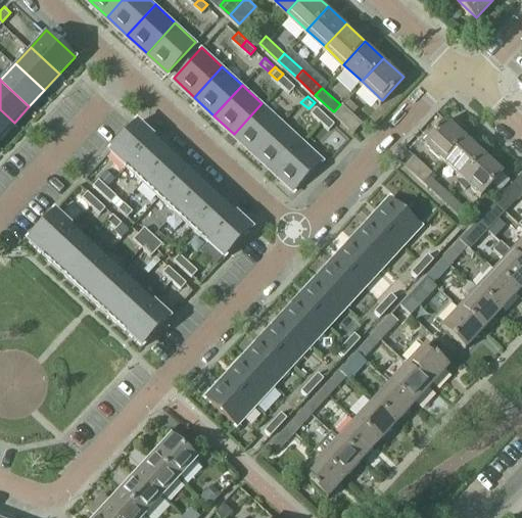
[(340,104),(334,111),(353,130),(363,121),(343,101),(340,104)]
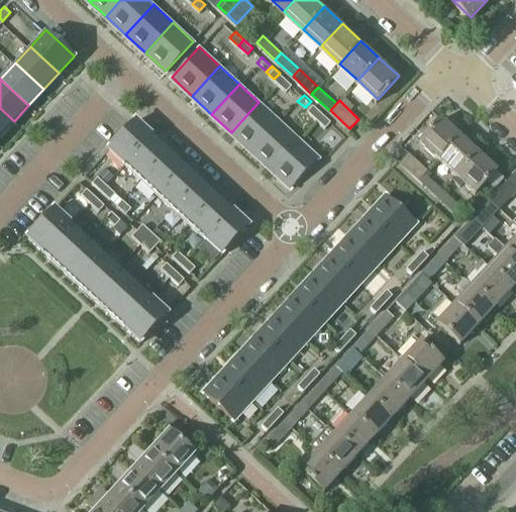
[(259,102),(231,132),(250,150),(279,120),(259,102)]
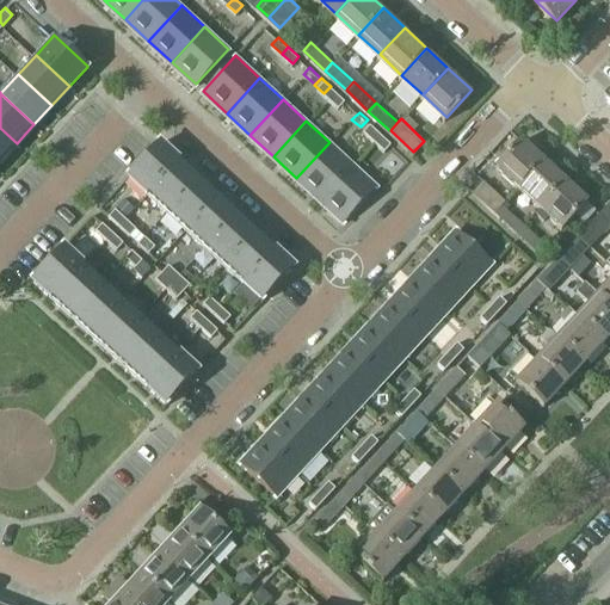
[(370,123),(364,129),(374,140),(381,133),(370,123)]
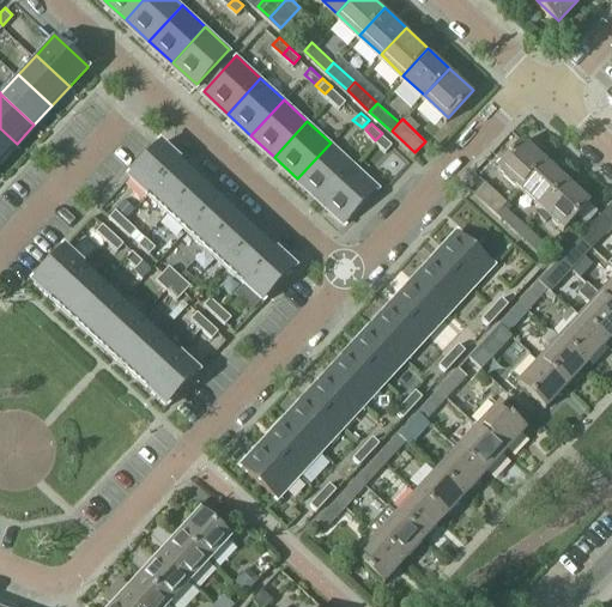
[(0,128),(0,161),(17,144),(0,128)]
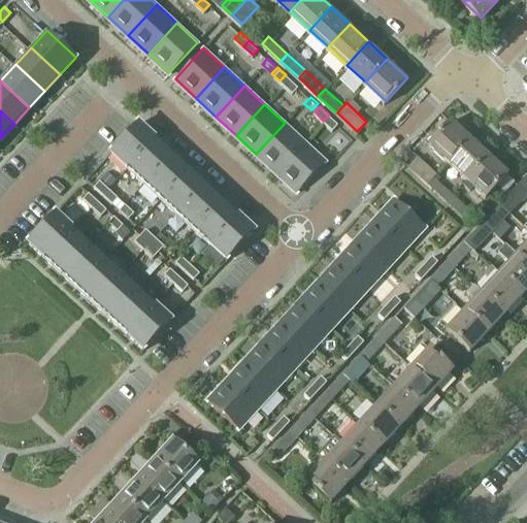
[(449,160),(469,137),(451,119),(429,141),(449,160)]
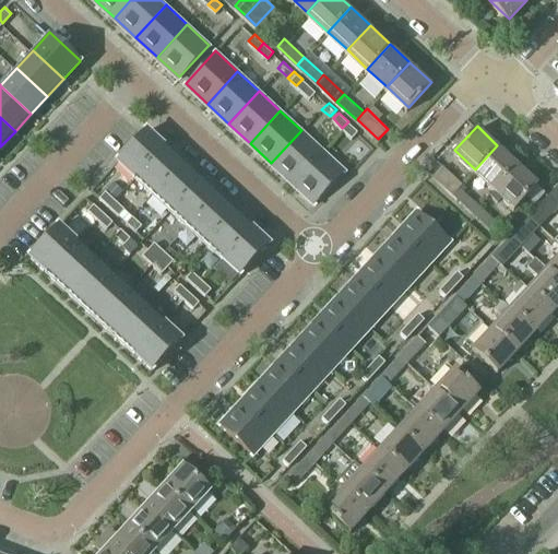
[(118,158),(117,160),(135,176),(164,145),(145,128),(118,158)]
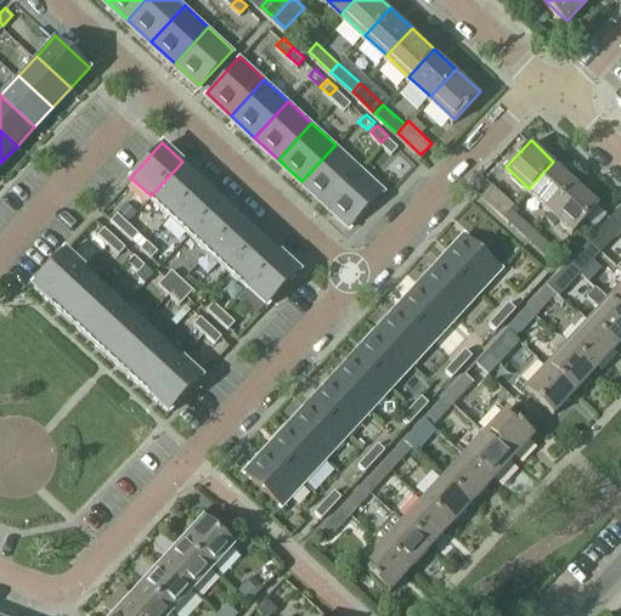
[(336,145),(301,181),(326,203),(359,167),(336,145)]
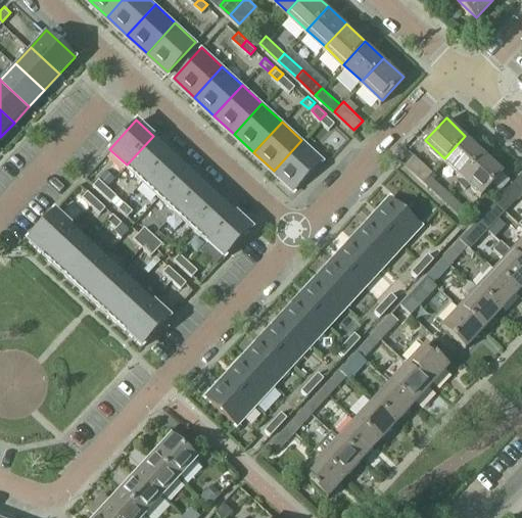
[(153,136),(127,165),(143,180),(170,151),(153,136)]
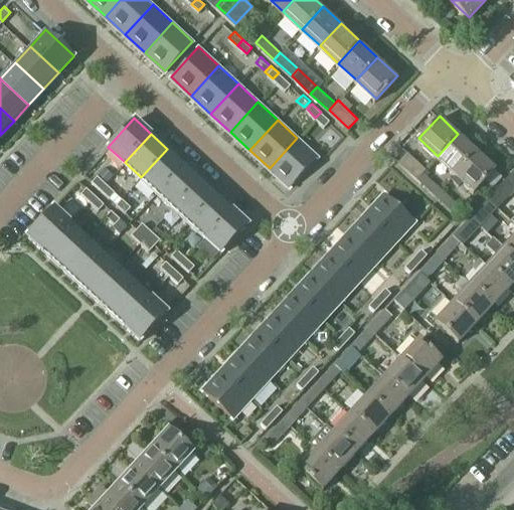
[(456,173),(477,151),(458,134),(438,156),(456,173)]
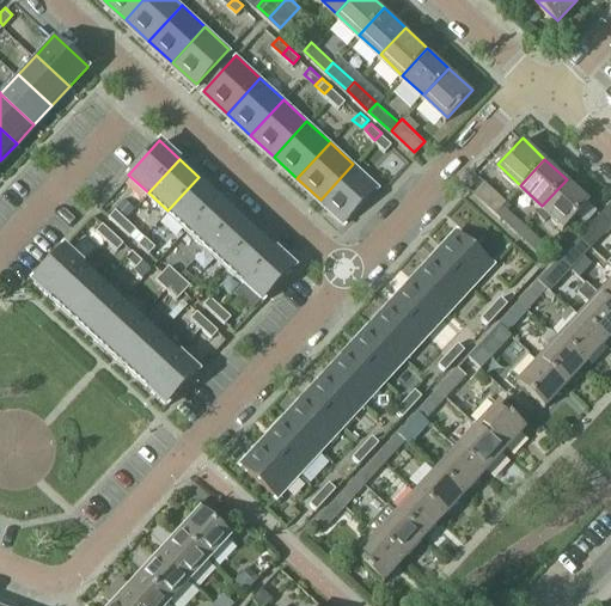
[(353,164),(321,200),(344,221),(377,185),(353,164)]
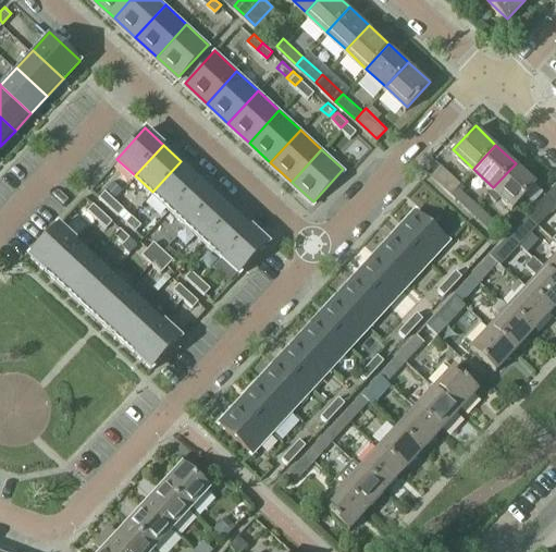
[(181,161),(152,192),(170,207),(198,176),(181,161)]
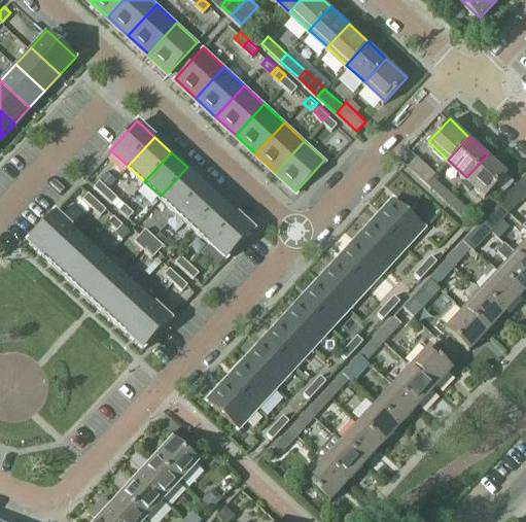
[(427,181),(433,174),(436,172),(418,154),(409,163),(427,181)]
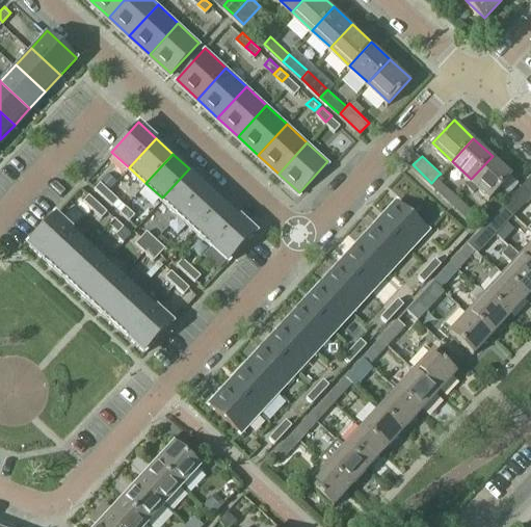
[(493,156),(471,179),(489,198),(511,174),(493,156)]
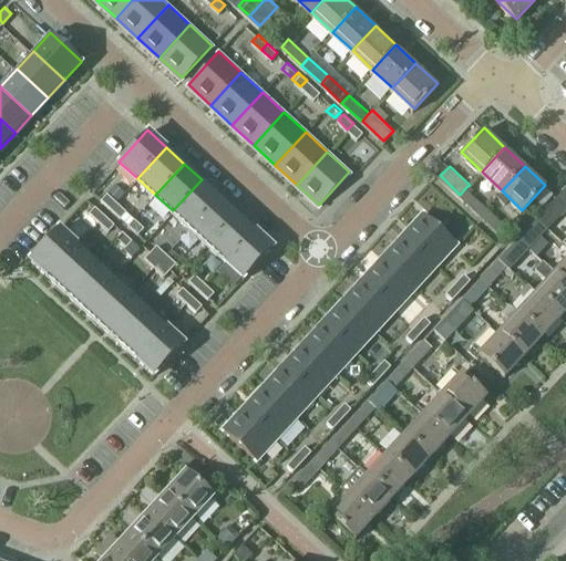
[(202,179),(173,210),(191,227),(219,196),(202,179)]
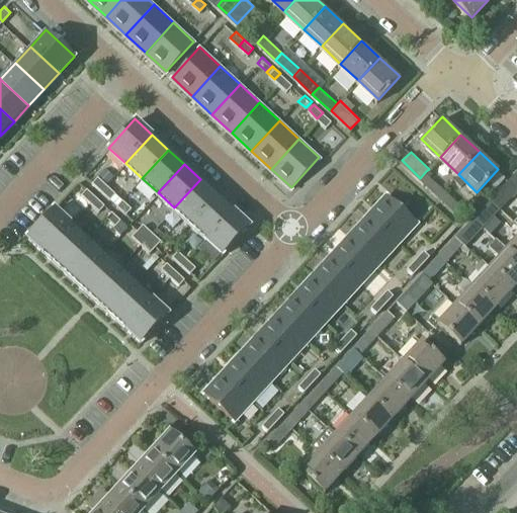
[(109,178),(101,171),(95,177),(103,184),(109,178)]
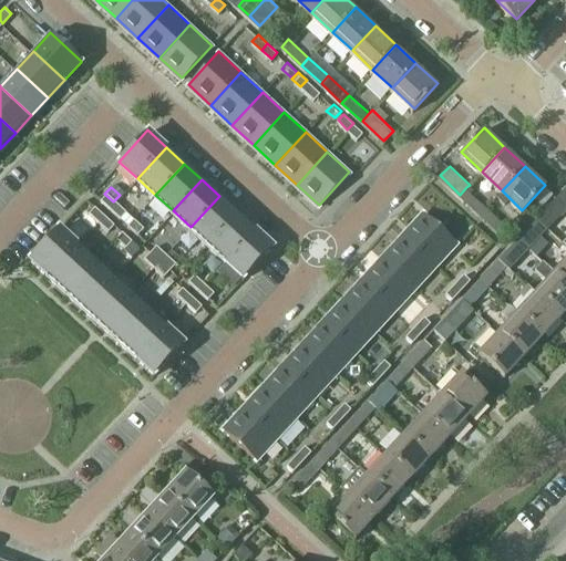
[(480,214),(487,206),(466,187),(460,195),(480,214)]
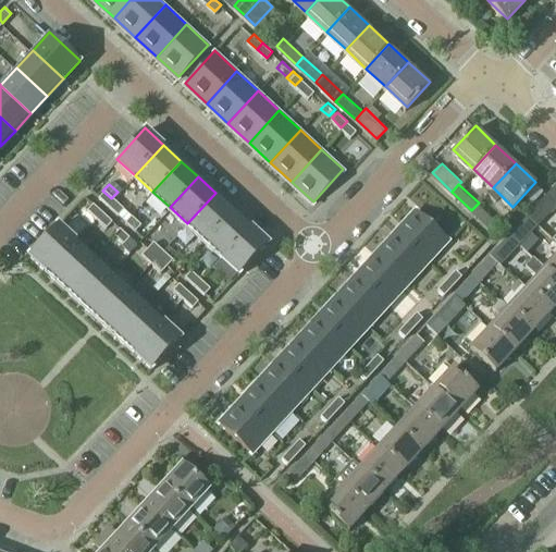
[(125,198),(118,192),(111,198),(119,205),(125,198)]
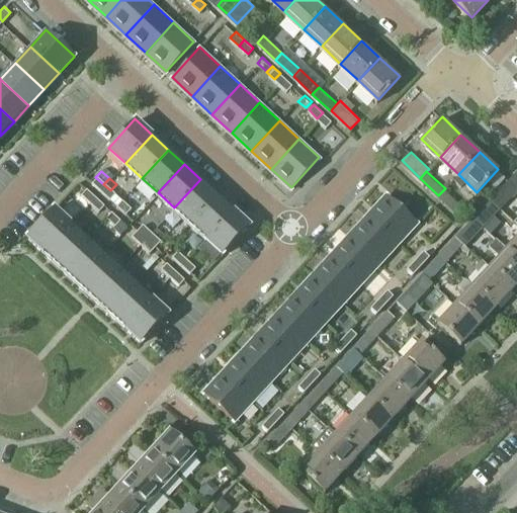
[(200,179),(174,207),(190,223),(217,194),(200,179)]
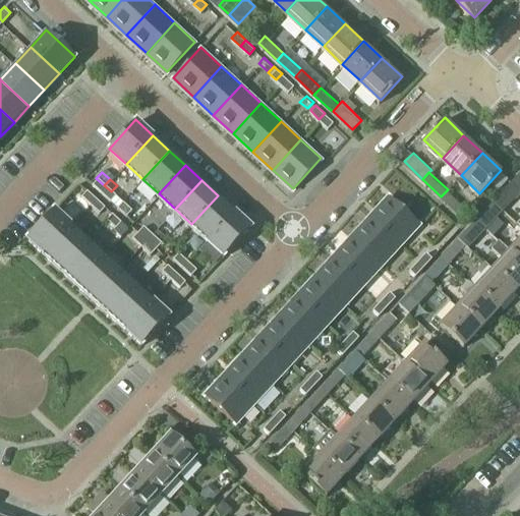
[(495,198),(502,206),(505,208),(519,190),(519,188),(511,180),(495,198)]
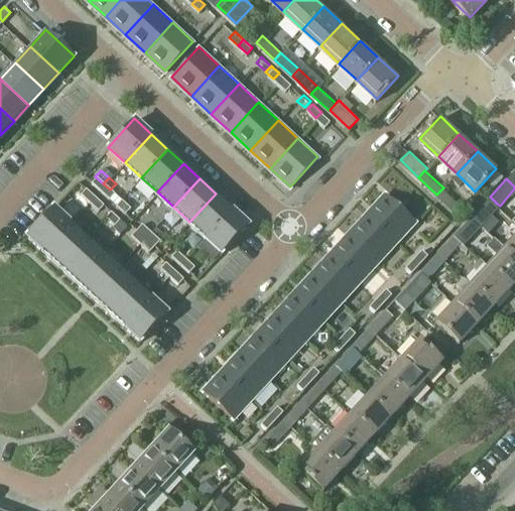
[(79,181),(73,187),(82,196),(88,189),(79,181)]
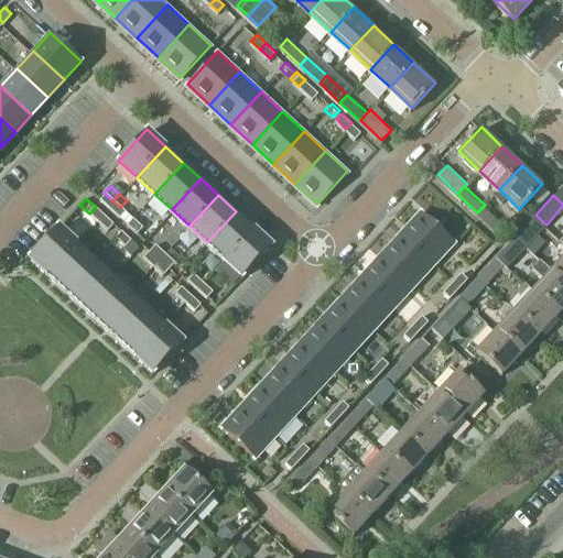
[(485,205),(477,212),(497,231),(505,223),(485,205)]
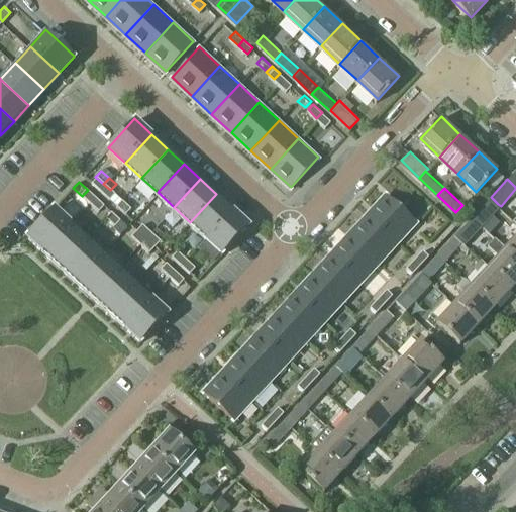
[(386,193),(368,213),(398,241),(416,221),(386,193)]
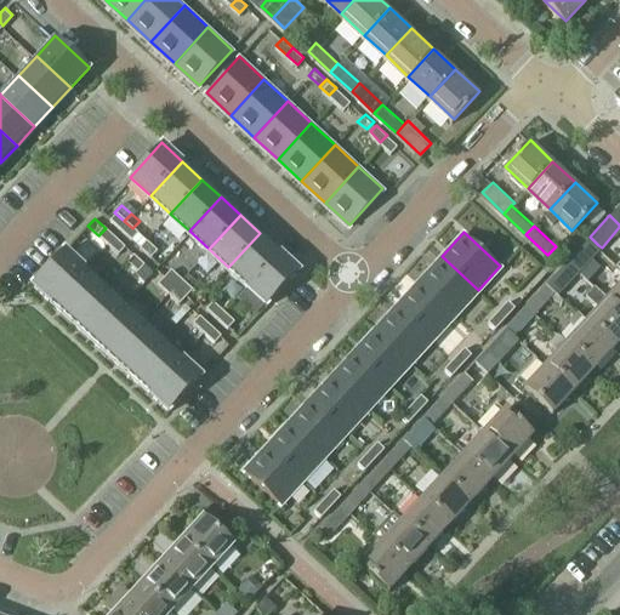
[(123,240),(114,233),(107,240),(115,248),(123,240)]
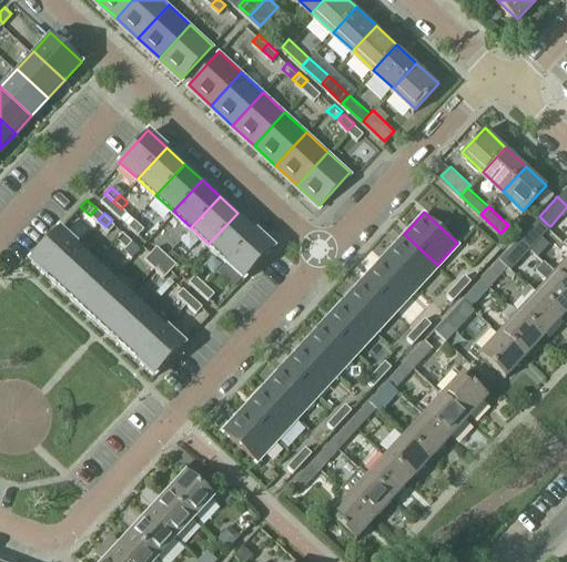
[(152,221),(144,213),(138,220),(145,227),(152,221)]
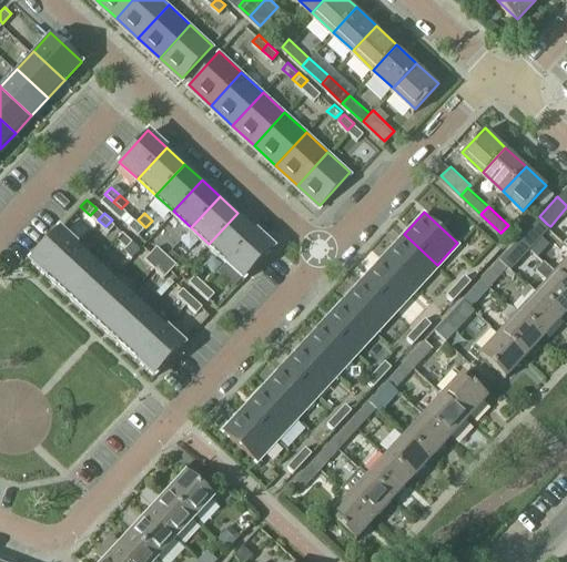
[(238,213),(209,244),(226,261),(255,230),(238,213)]
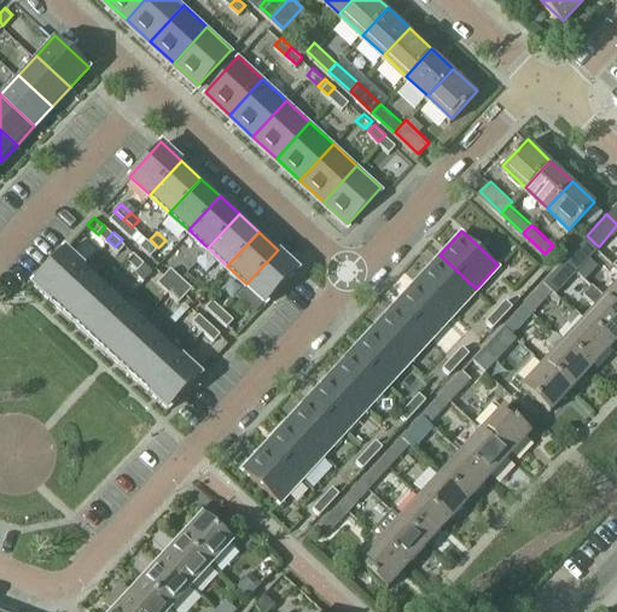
[(595,244),(587,235),(586,235),(565,257),(575,266),(595,244)]
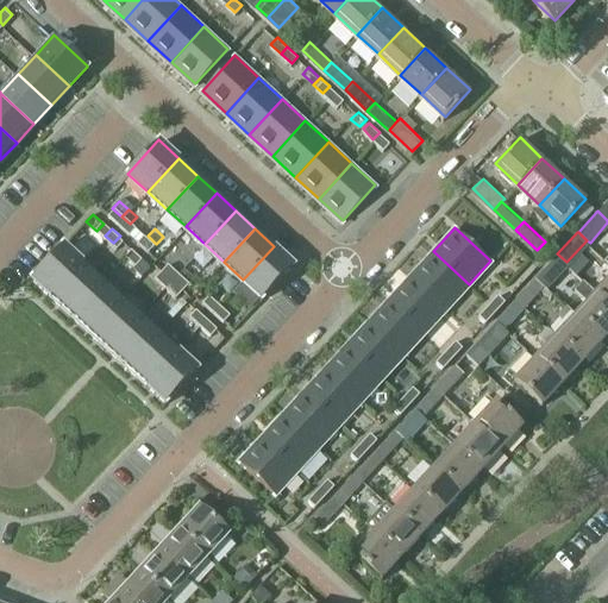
[(63,243),(32,277),(52,295),(83,262),(63,243)]
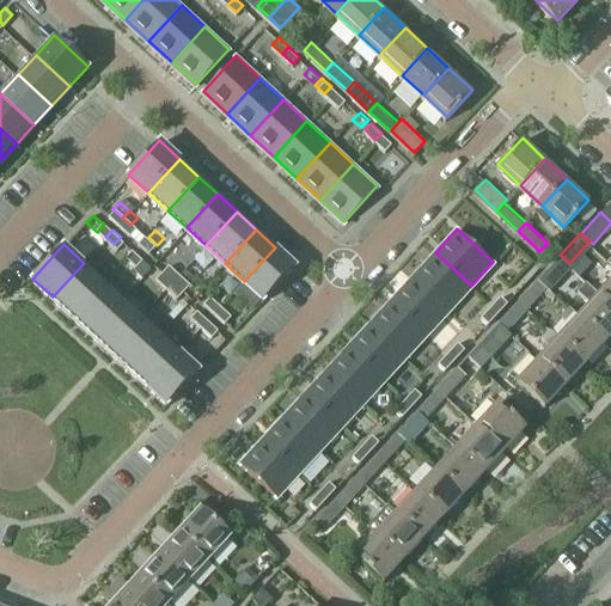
[(275,248),(244,281),(263,299),(264,299),(294,265),(275,248)]
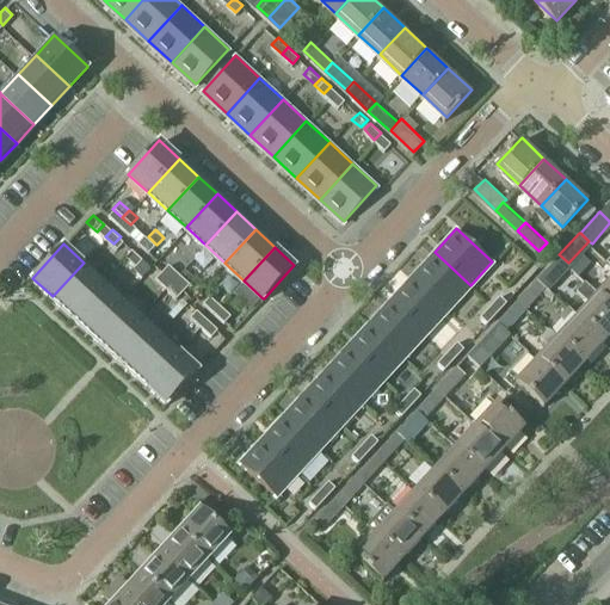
[(133,248),(125,255),(136,265),(142,258),(133,248)]
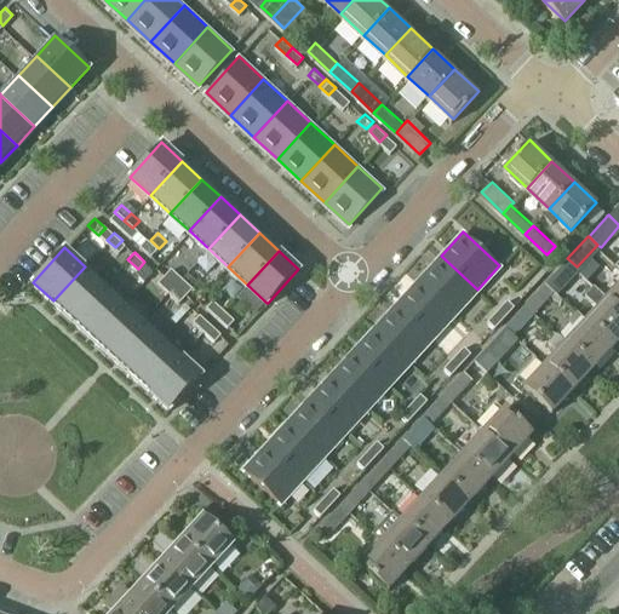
[(441,256),(419,279),(456,313),(477,290),(441,256)]
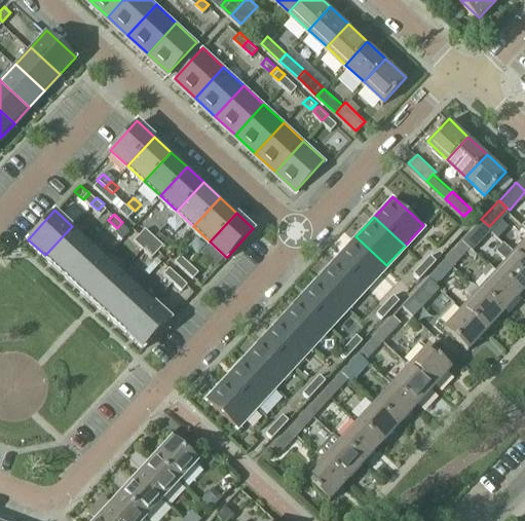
[(473,245),(489,226),(481,219),(464,236),(473,245)]
